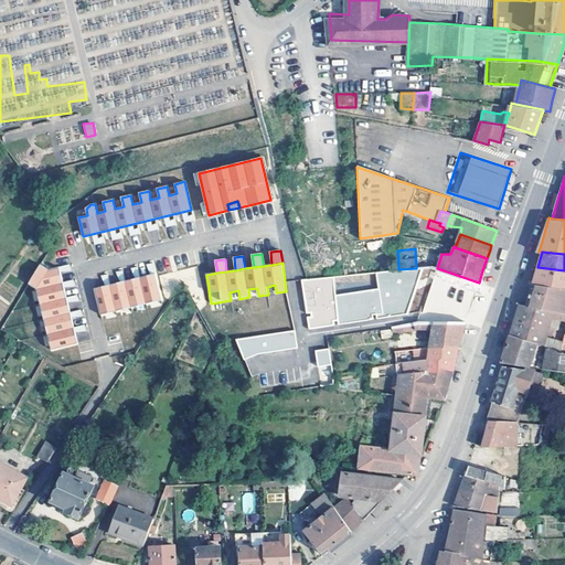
[(78,343),(60,267),(49,269),(45,270),(39,266),(28,284),(36,289),(52,350),(78,343)]
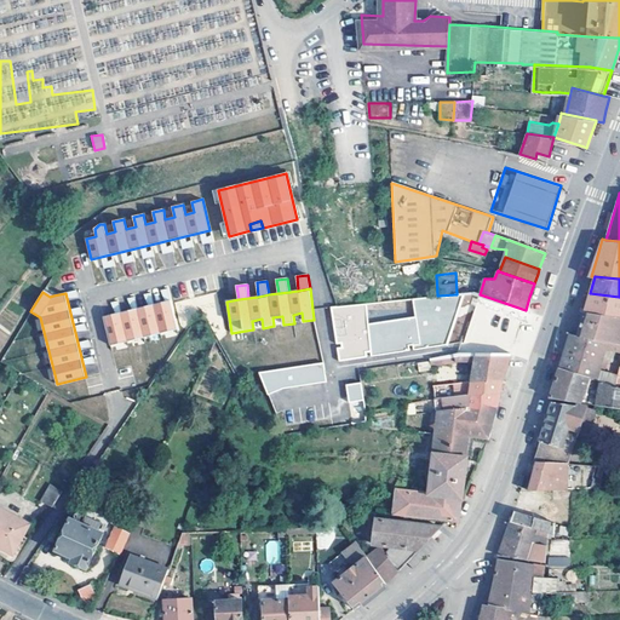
[(437,294),(331,305),(337,344),(342,343),(343,348),(338,349),(340,361),(367,357),(366,352),(371,352),(371,357),(409,351),(409,346),(413,345),(414,350),(447,345),(459,311),(466,292),(457,293),(457,294),(437,296),(437,294)]
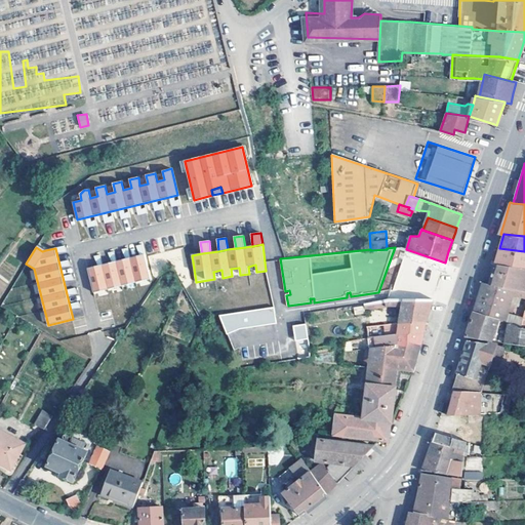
[(495,260),(495,264),(524,268),(524,251),(499,248),(495,260)]
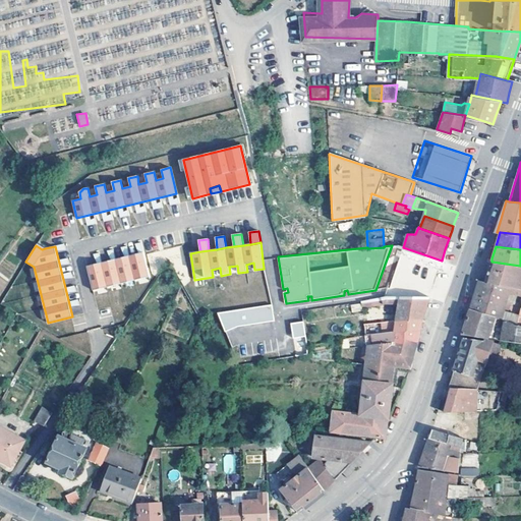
[(143,252),(87,267),(93,290),(150,277),(143,252)]
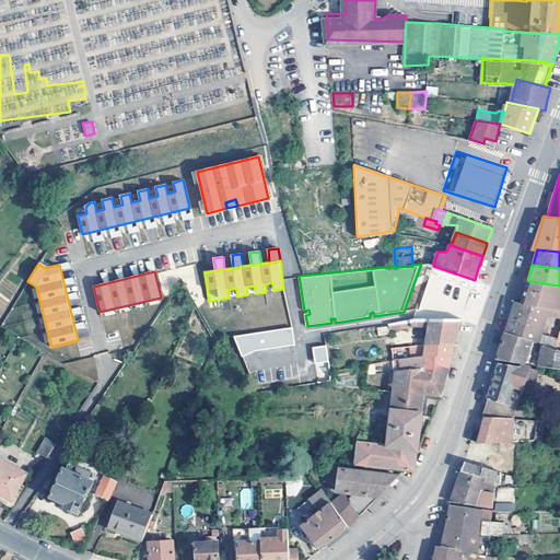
[(523,298),(522,302),(559,310),(559,286),(528,281),(523,298)]
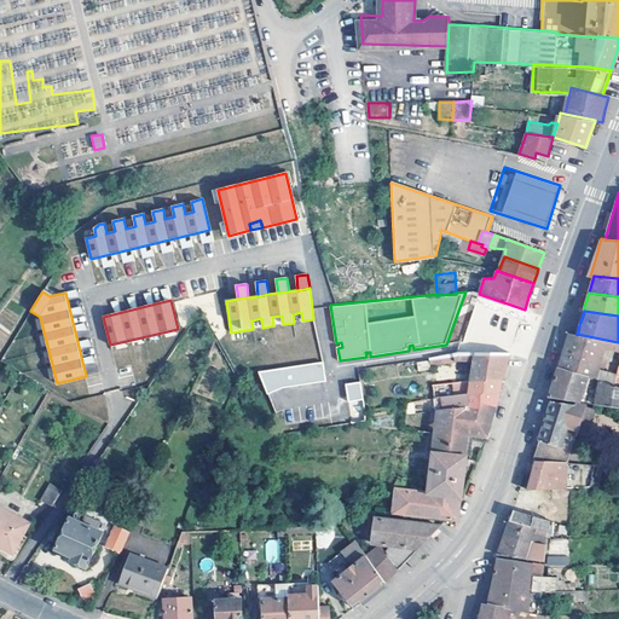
[(565,348),(559,366),(614,383),(614,386),(618,387),(618,365),(617,374),(599,368),(605,347),(618,351),(618,342),(577,334),(570,333),(565,348)]
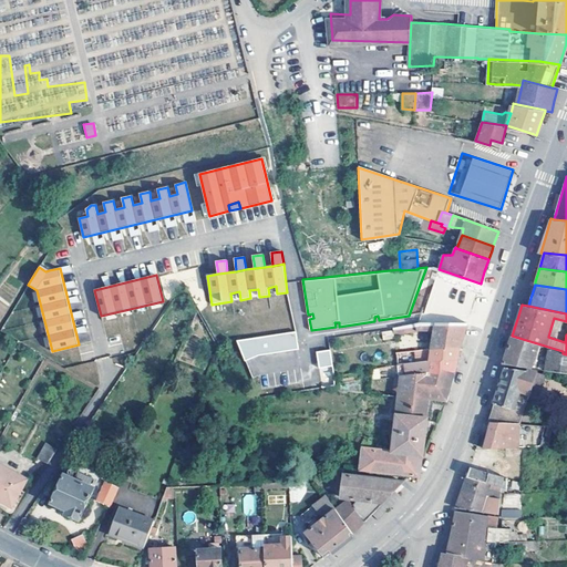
[(432,347),(459,347),(462,337),(466,323),(435,322),(434,329),(432,347)]
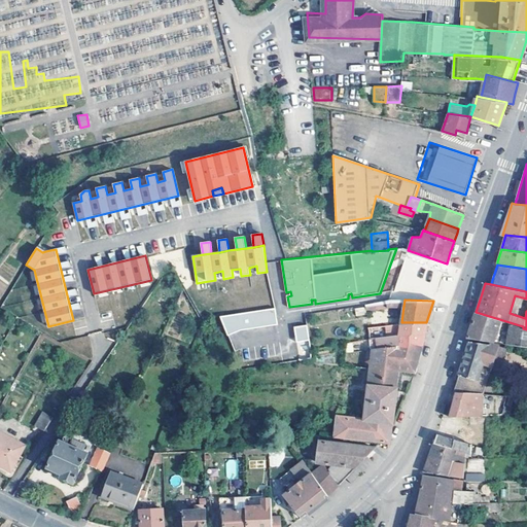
[(275,309),(220,317),(229,336),(241,330),(278,325),(275,309)]
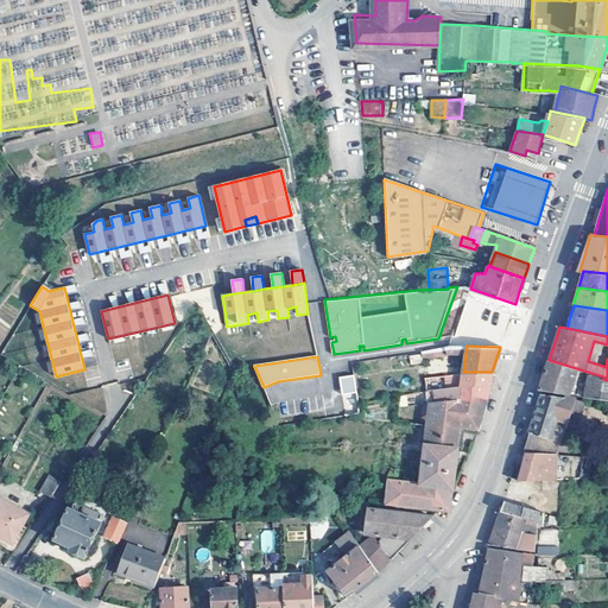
[(249,363),(247,358),(232,366),(234,371),(249,363)]
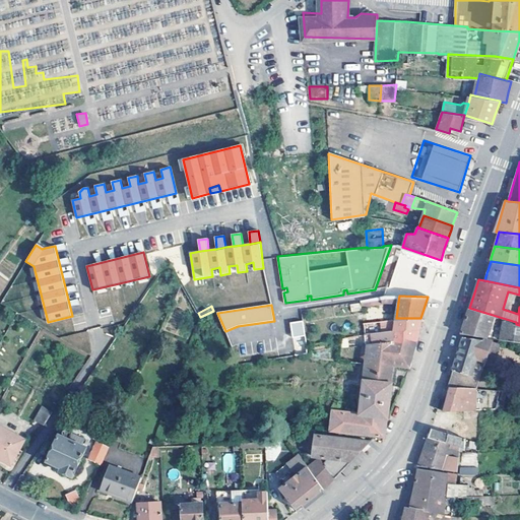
[(519,325),(516,324),(516,322),(469,308),(468,313),(462,333),(514,340),(519,340),(519,325)]
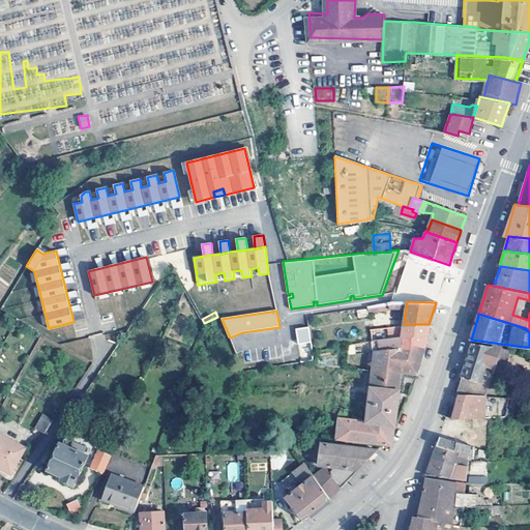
[(429,324),(404,324),(404,326),(402,335),(428,334),(428,330),(429,326),(429,324)]
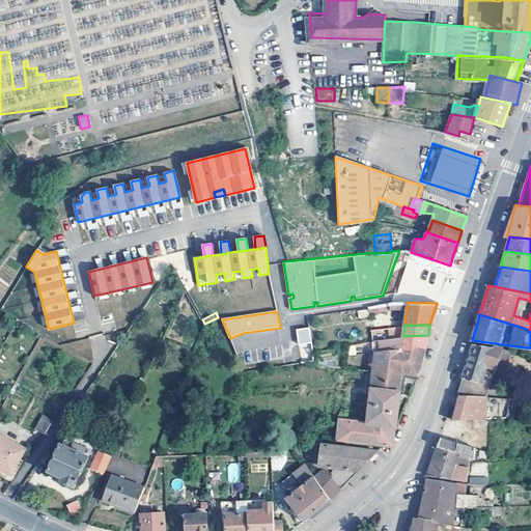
[(310,328),(297,330),(302,363),(314,361),(314,351),(310,328)]
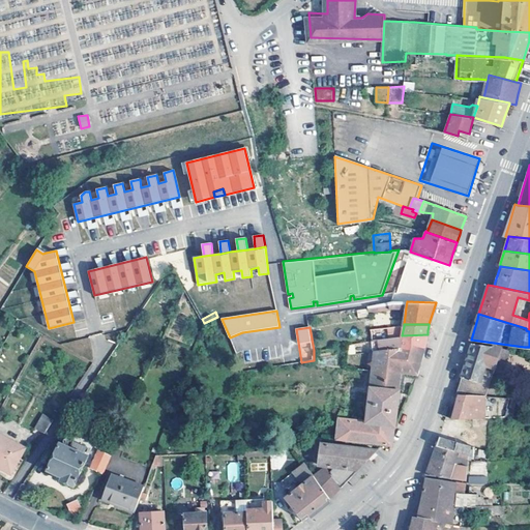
[(427,339),(428,334),(402,335),(400,347),(425,346),(427,339)]
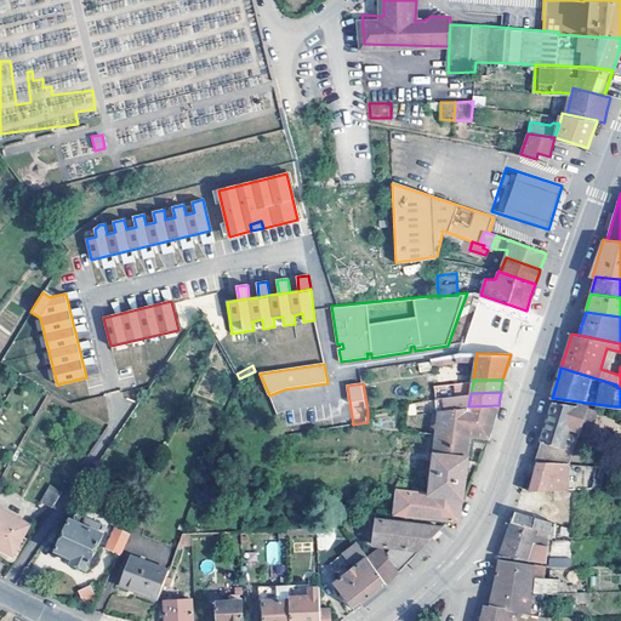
[(437,410),(439,410),(461,408),(461,394),(437,397),(437,399),(436,399),(437,408),(437,410)]
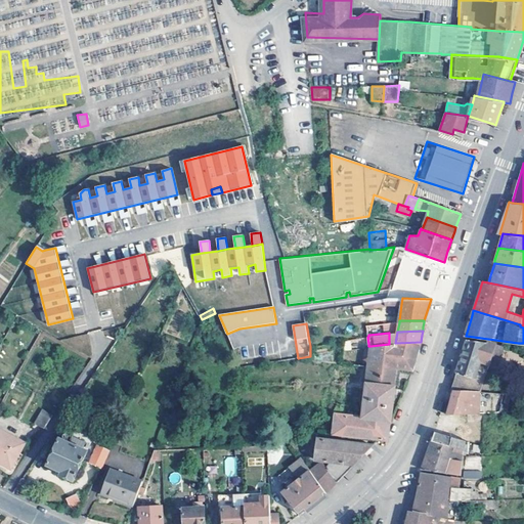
[(468,390),(479,391),(480,391),(495,343),(468,339),(463,352),(455,376),(450,390),(453,390),(468,391),(468,390)]
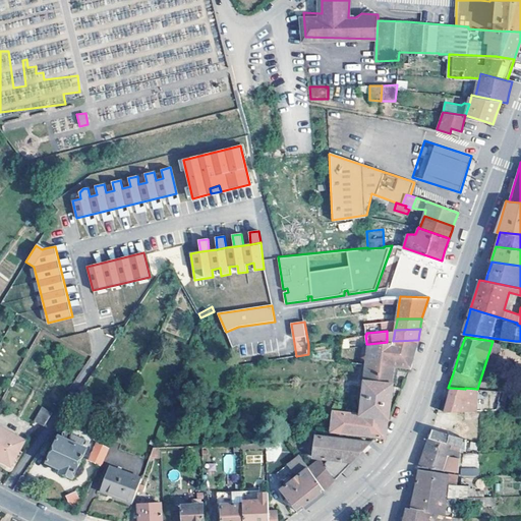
[(366,362),(398,365),(411,367),(417,345),(418,340),(393,341),(387,342),(368,344),(367,350),(366,362)]
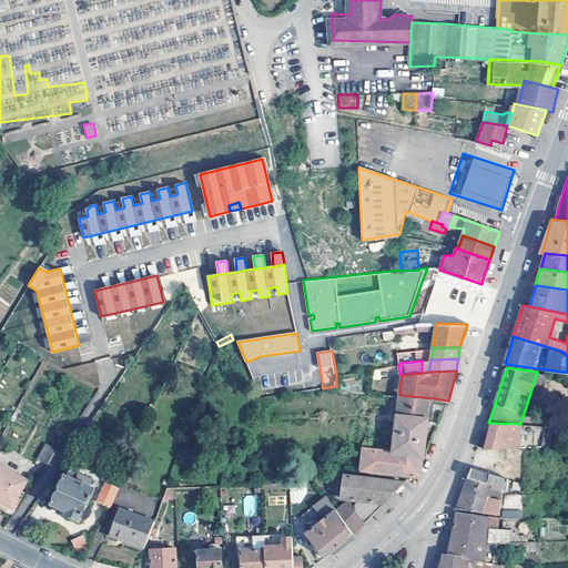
[(364,447),(362,469),(409,475),(422,476),(423,456),(425,456),(425,455),(428,426),(429,419),(429,417),(427,417),(428,411),(433,412),(434,398),(399,395),(394,450),(364,447)]
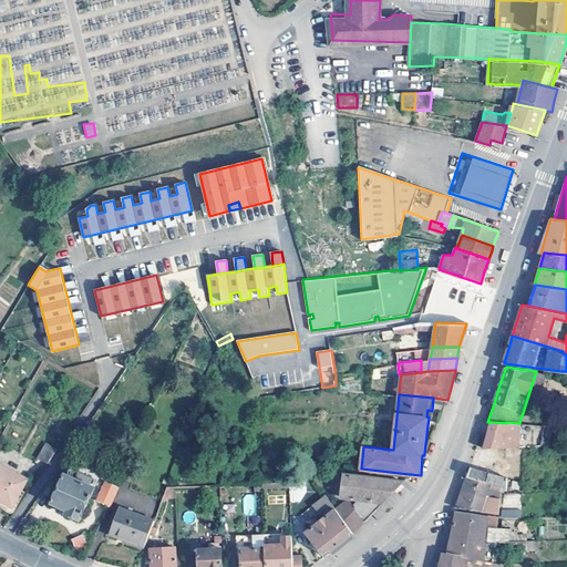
[(518,446),(518,423),(506,422),(506,423),(491,422),(490,426),(488,434),(484,434),(481,433),(476,447),(487,447),(518,446)]
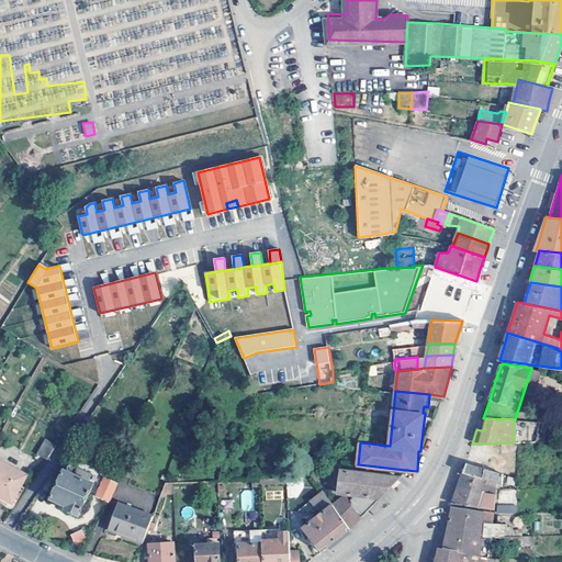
[(36,453),(47,460),(56,445),(44,438),(36,453)]
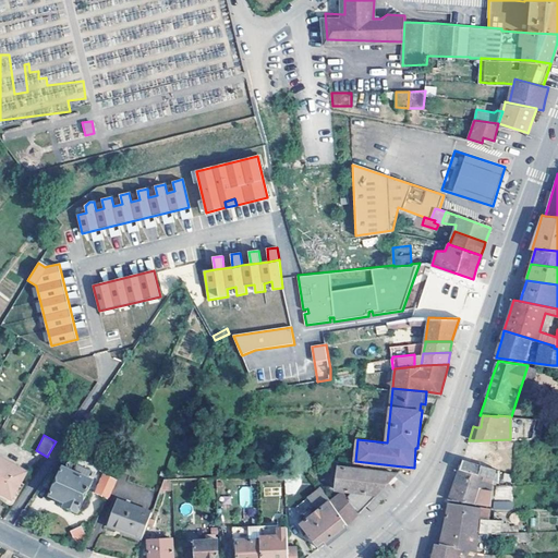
[(480,440),(469,440),(462,459),(464,459),(500,470),(500,459),(493,457),(496,445),(480,440)]
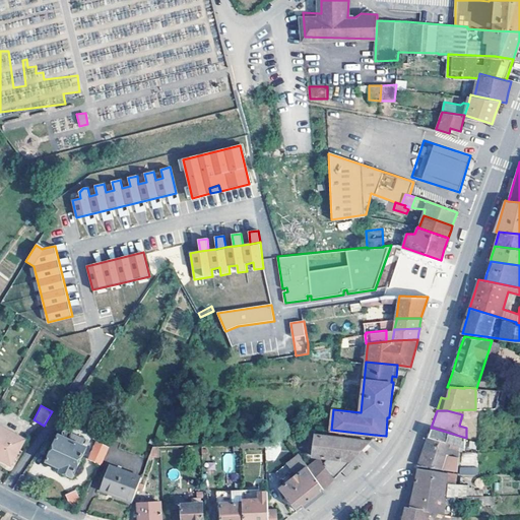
[(23,439),(0,426),(0,457),(10,463),(23,439)]
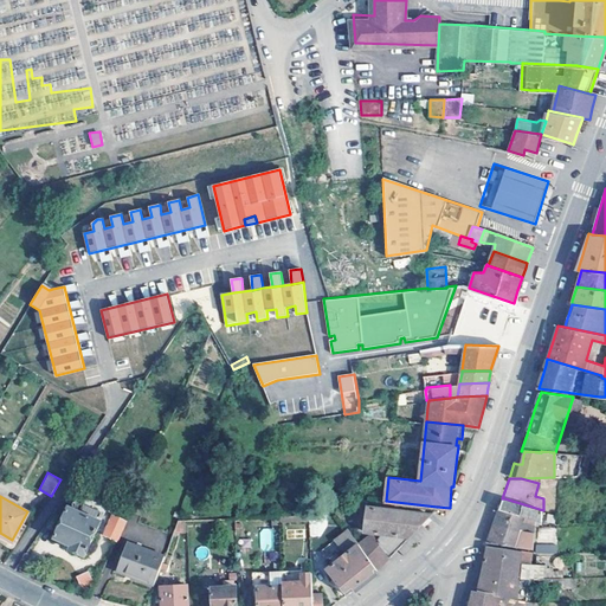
[(369,498),(368,507),(366,521),(365,529),(374,530),(373,532),(392,554),(413,533),(432,513),(437,507),(386,501),(369,498)]
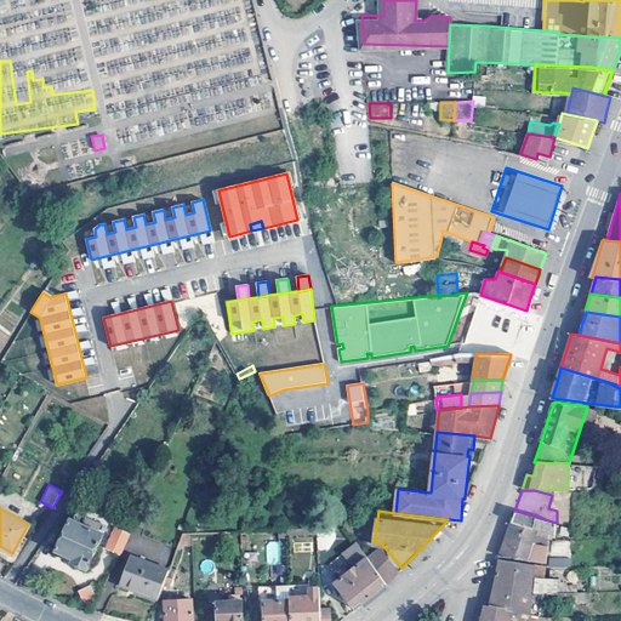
[(513,518),(513,520),(539,528),(537,534),(548,536),(556,536),(557,523),(517,511),(513,518)]
